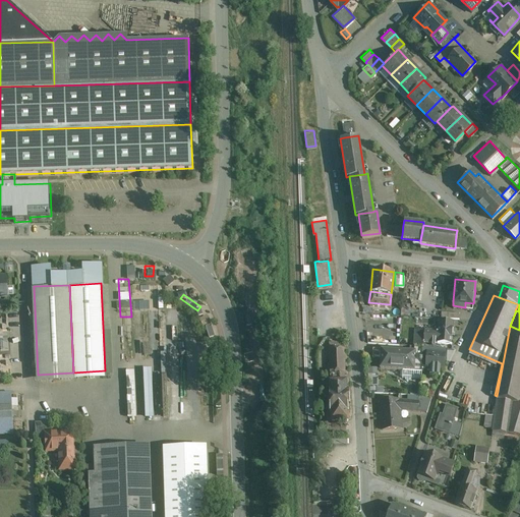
[(205,335),(214,332),(210,319),(208,320),(205,310),(197,313),(205,335)]
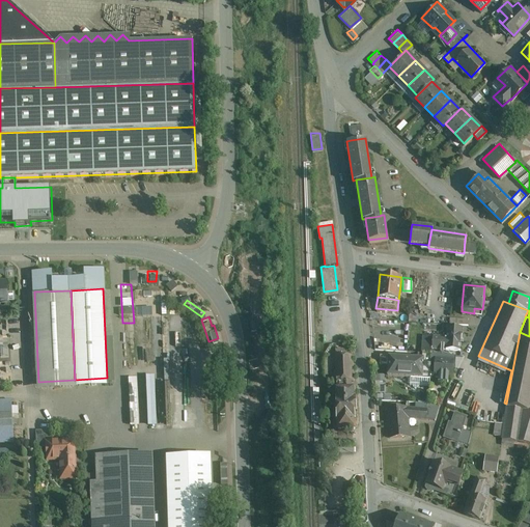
[(462,325),(446,324),(446,335),(445,347),(459,348),(462,325)]
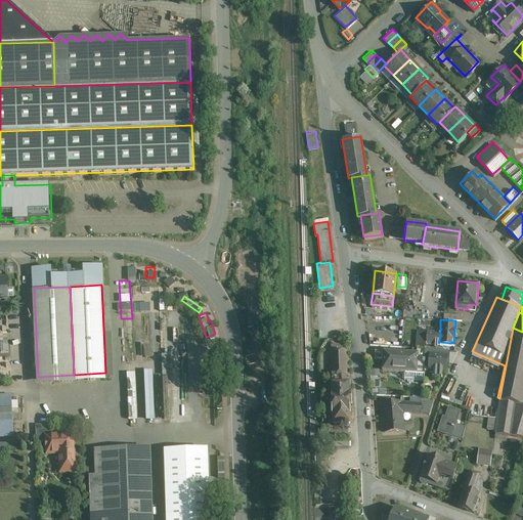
[(522,332),(513,328),(499,398),(515,401),(522,402),(522,398),(522,332)]
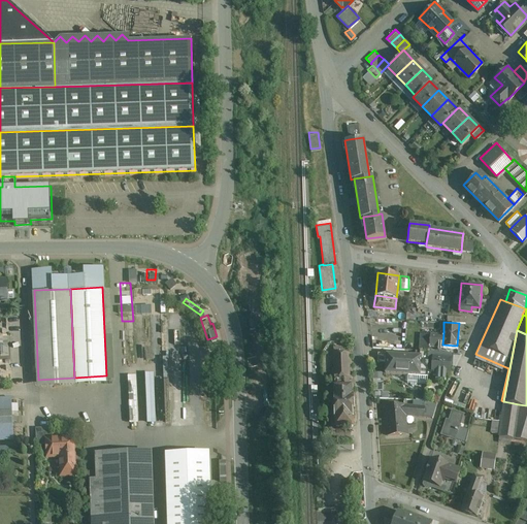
[(443,333),(430,332),(429,344),(442,345),(443,333)]
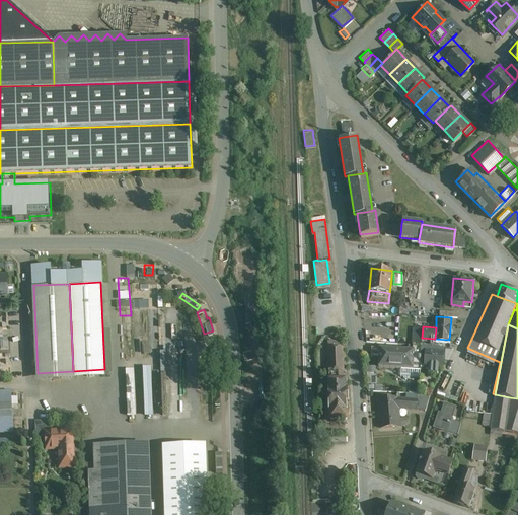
[(367,327),(367,338),(382,338),(382,327),(367,327)]
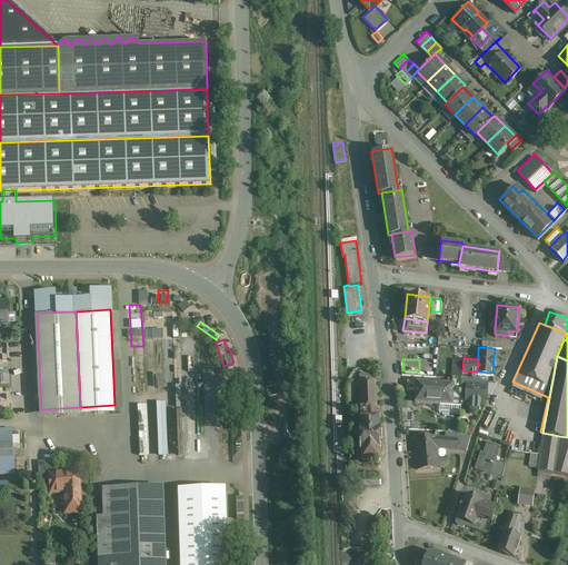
[(461,376),(451,375),(451,382),(452,382),(451,403),(459,403),(460,403),(460,399),(461,383),(461,376)]
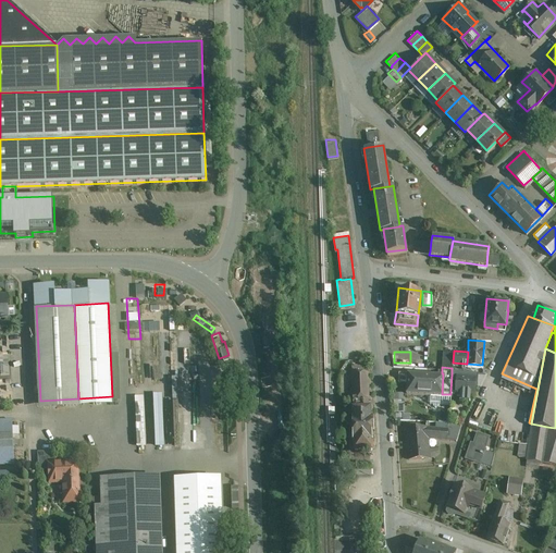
[(407,371),(398,370),(398,380),(407,380),(407,372),(407,371)]
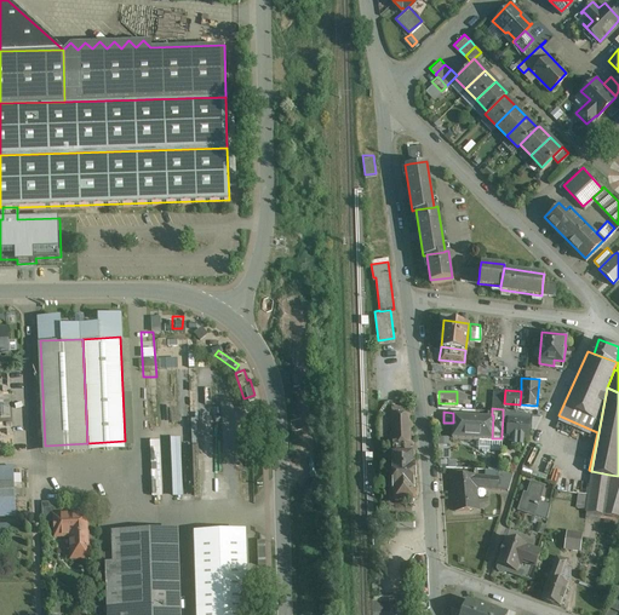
[(411,452),(403,452),(403,440),(410,440),(408,413),(391,413),(393,438),(391,438),(394,498),(402,498),(411,498),(413,498),(412,477),(414,476),(414,464),(411,464),(411,452)]
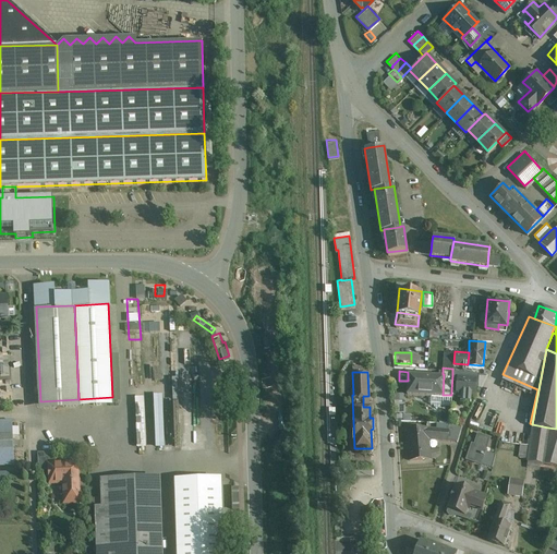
[(438,374),(408,372),(408,373),(408,381),(407,390),(407,393),(428,394),(443,395),(444,374),(443,374),(438,374)]
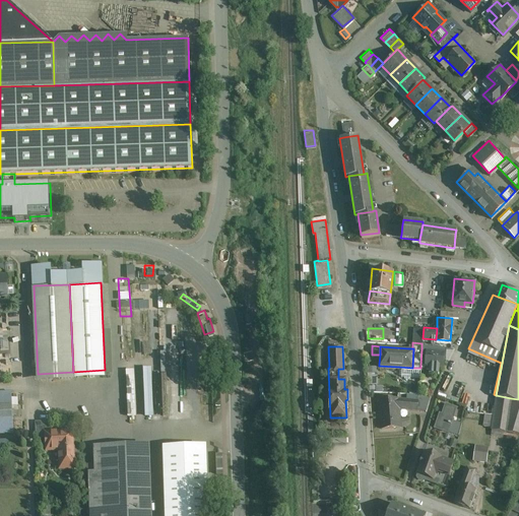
[(443,350),(431,349),(430,349),(427,349),(426,365),(429,366),(429,372),(438,372),(439,366),(442,366),(443,350)]
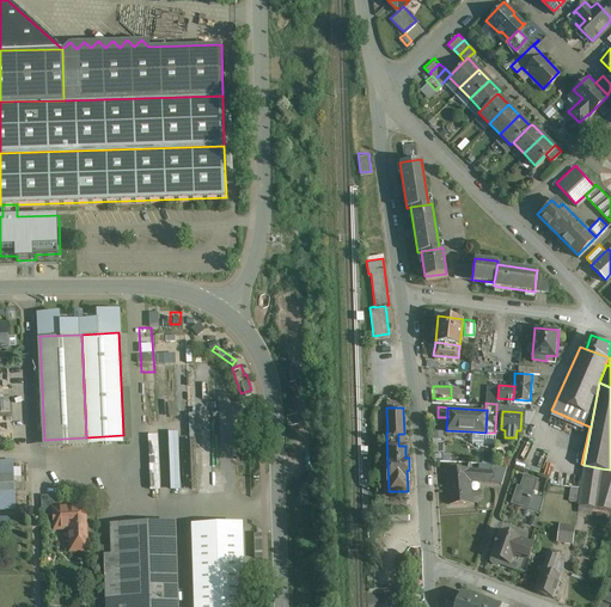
[(156,430),(145,431),(147,486),(157,485),(156,430)]
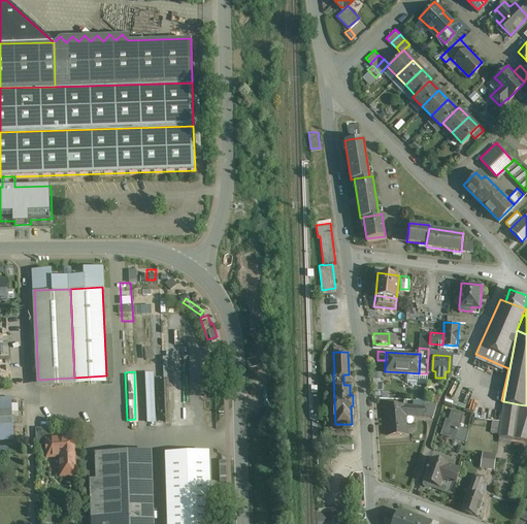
[(419,373),(405,372),(405,379),(406,380),(408,380),(412,383),(412,384),(413,384),(413,383),(416,381),(426,381),(426,373),(419,373)]
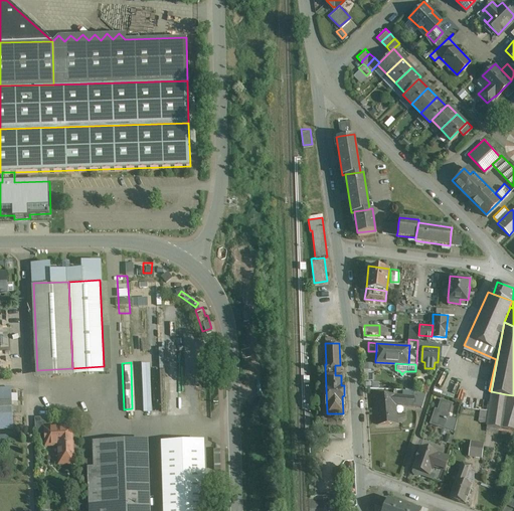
[(10,387),(0,387),(0,423),(11,423),(11,412),(10,399),(10,387)]
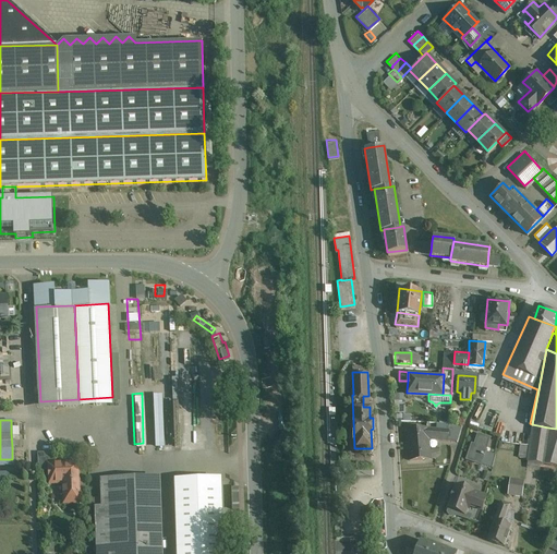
[(532,424),(529,443),(528,456),(527,458),(540,460),(543,461),(548,428),(532,424)]
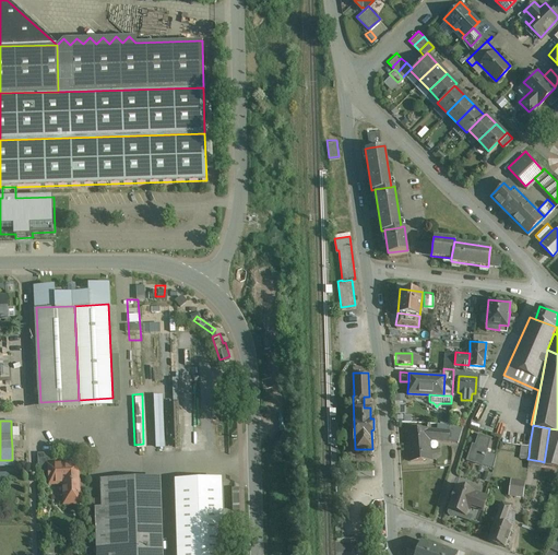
[(427,426),(406,428),(410,459),(430,457),(428,437),(427,426)]
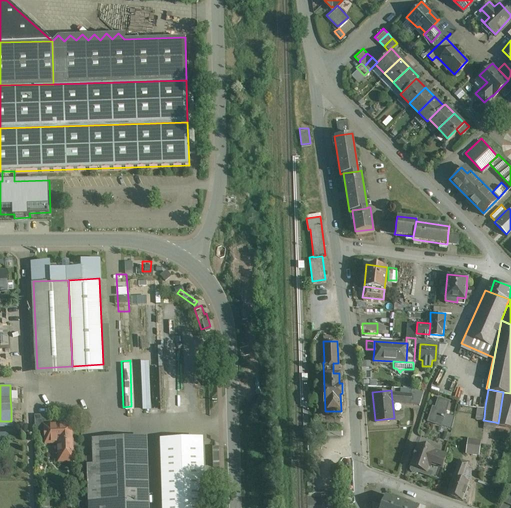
[(399,391),(391,390),(392,400),(411,402),(411,392),(399,391)]
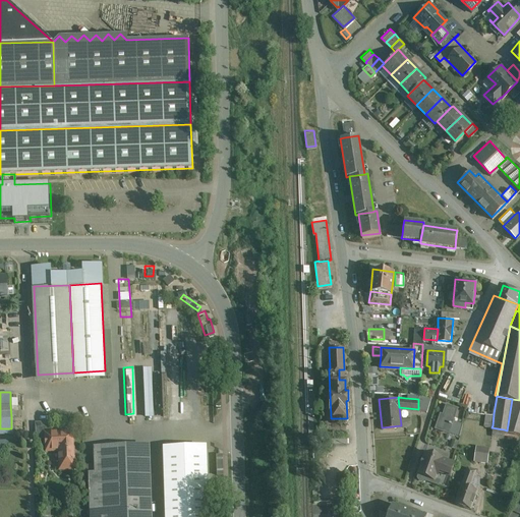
[(428,400),(418,399),(418,409),(426,409),(428,400)]
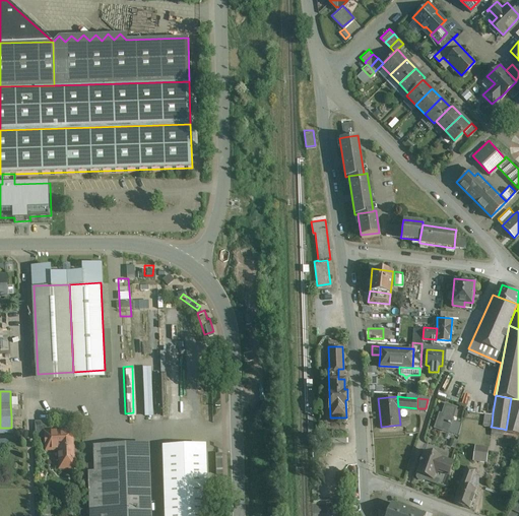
[(445,402),(440,416),(438,415),(435,425),(458,433),(460,424),(450,421),(455,405),(445,402)]
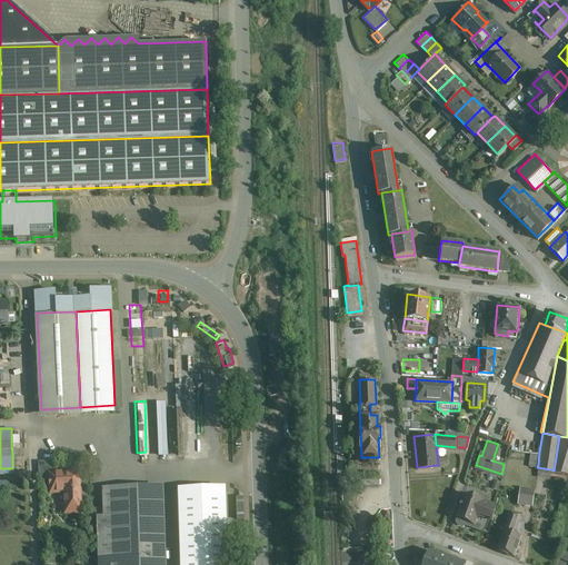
[(539,452),(530,450),(529,464),(538,465),(539,452)]
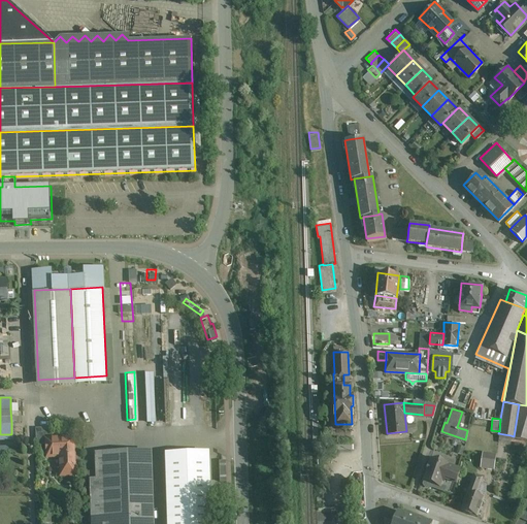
[(47,425),(36,426),(37,440),(45,440),(44,436),(48,436),(47,425)]
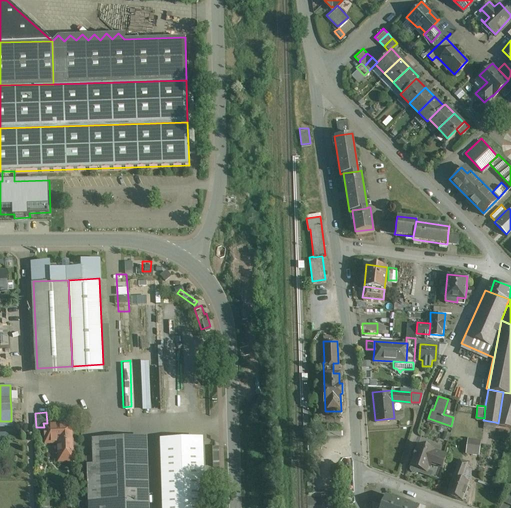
[(47,423),(43,423),(44,427),(44,441),(59,440),(59,447),(57,447),(57,459),(73,458),(71,421),(47,423)]
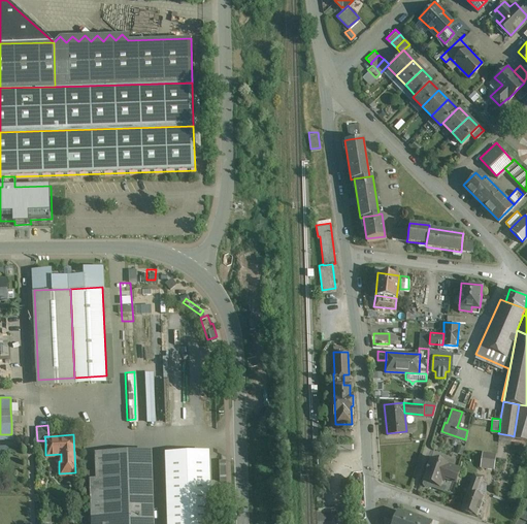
[(212,523),(210,450),(168,451),(169,523),(212,523)]
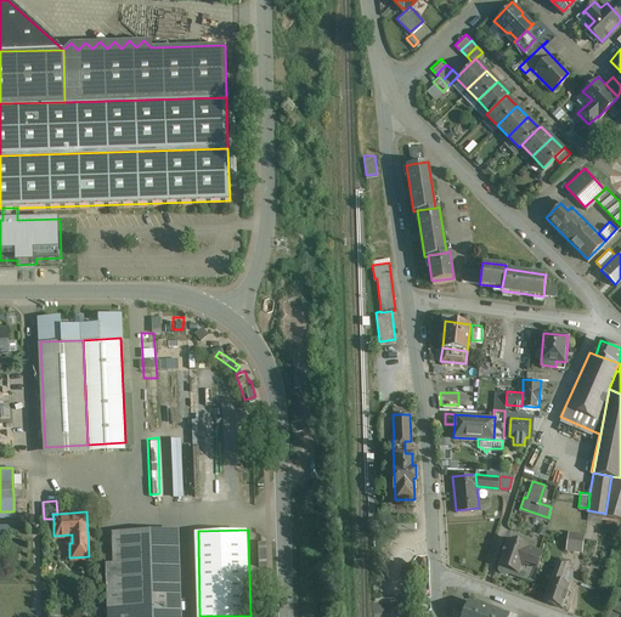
[(583,533),(568,531),(565,547),(581,549),(583,533)]
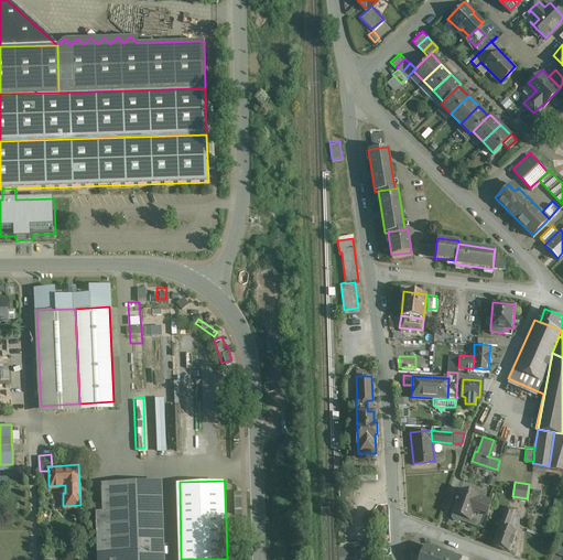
[(159,559),(157,483),(100,485),(101,512),(95,512),(96,559),(159,559)]
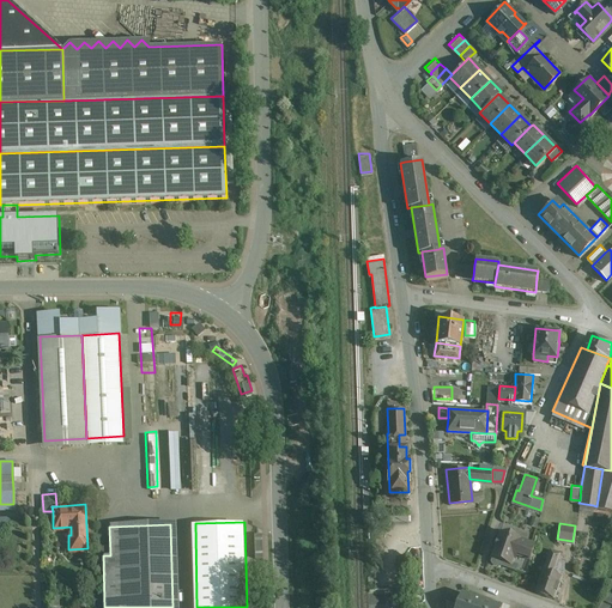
[(534,541),(500,529),(491,554),(492,554),(502,558),(511,561),(514,552),(529,557),(534,541)]
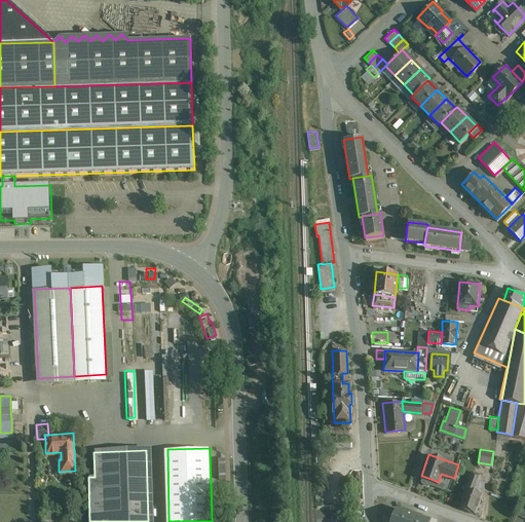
[(472,471),(465,487),(474,490),(480,474),(472,471)]
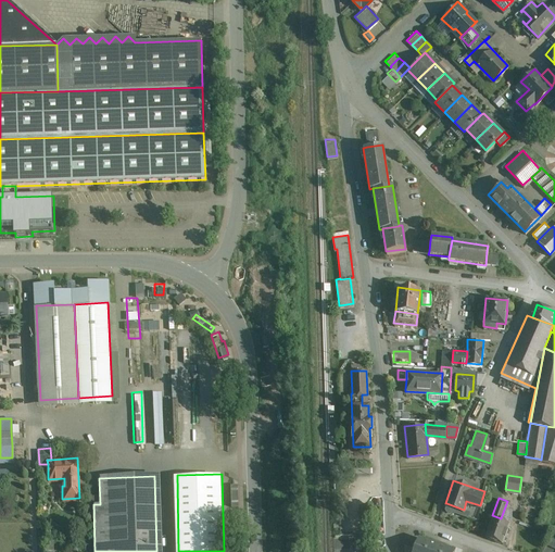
[(492,515),(484,536),(502,541),(508,522),(501,518),(492,515)]
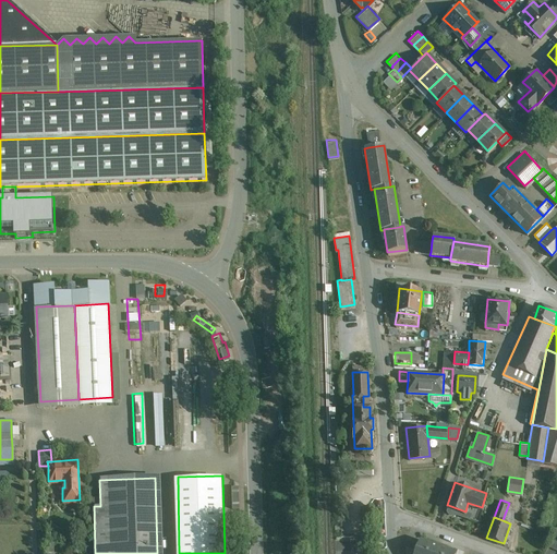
[(556,533),(552,532),(546,544),(556,549),(556,533)]
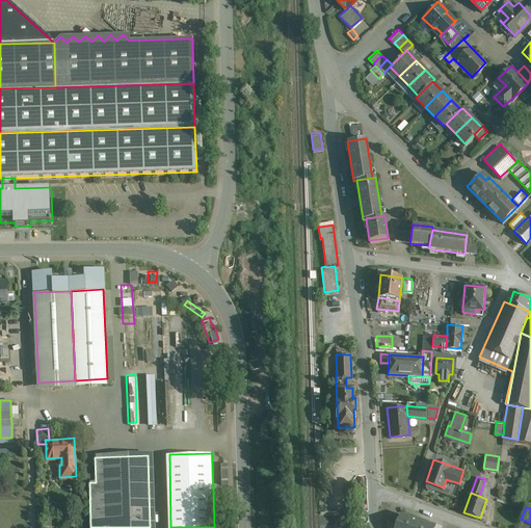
[(415,527),(418,520),(401,513),(396,525),(395,527),(415,527)]
